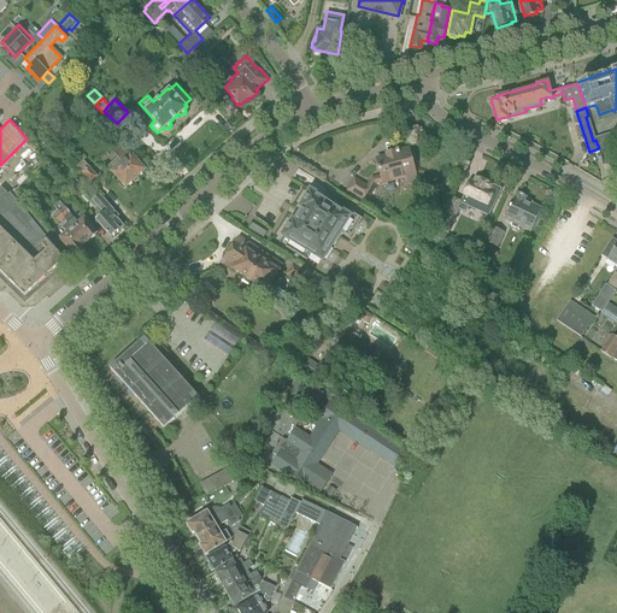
[(145,169),(131,154),(130,155),(119,143),(112,149),(117,155),(107,164),(125,186),(128,183),(129,183),(131,181),(131,180),(139,174),(140,174),(142,171),(142,170),(145,169)]
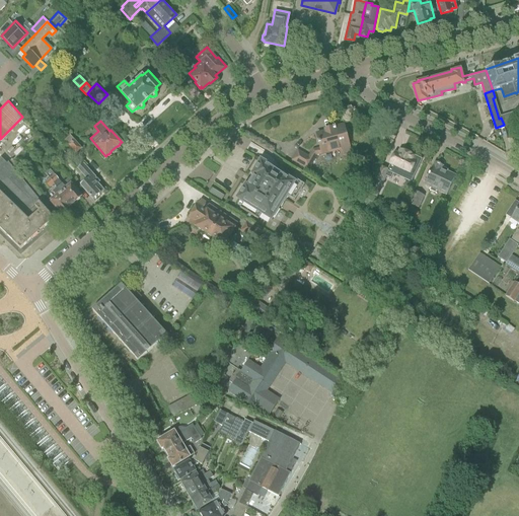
[(297,148),(291,158),(308,167),(316,153),(349,144),(348,139),(349,136),(347,131),(345,129),(344,123),(332,126),(334,128),(316,132),(320,146),(312,148),(308,154),(297,148)]
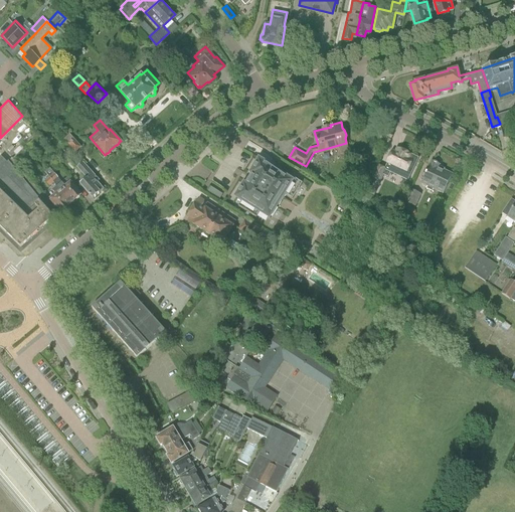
[(74,150),(80,145),(72,137),(73,136),(69,132),(62,138),(66,142),(67,141),(74,150)]
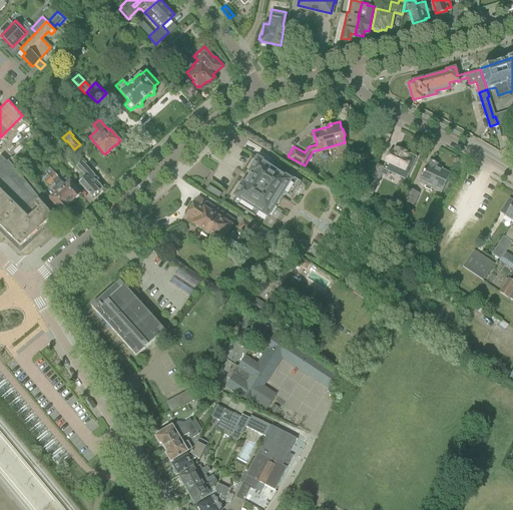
[(246,138),(242,146),(261,154),(265,146),(246,138)]
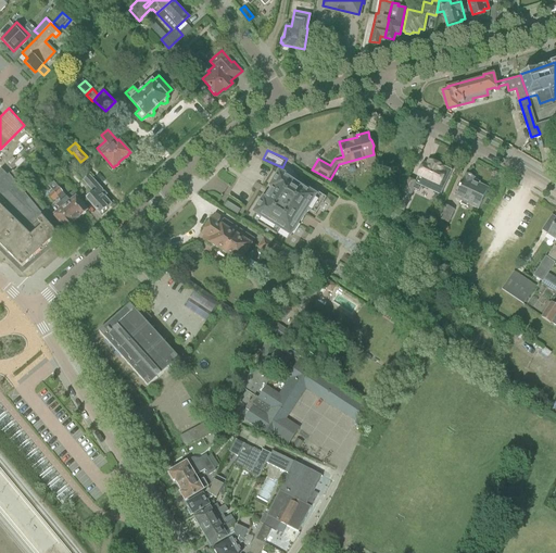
[(417,180),(414,187),(418,189),(422,180),(424,181),(426,177),(439,184),(443,174),(447,175),(451,168),(446,166),(432,161),(427,158),(425,162),(424,161),(416,178),(416,179),(417,180)]
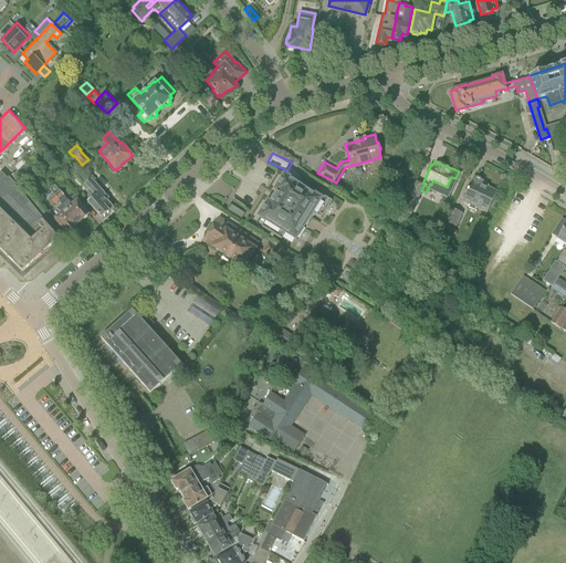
[(25,162),(13,173),(19,178),(31,167),(25,162)]
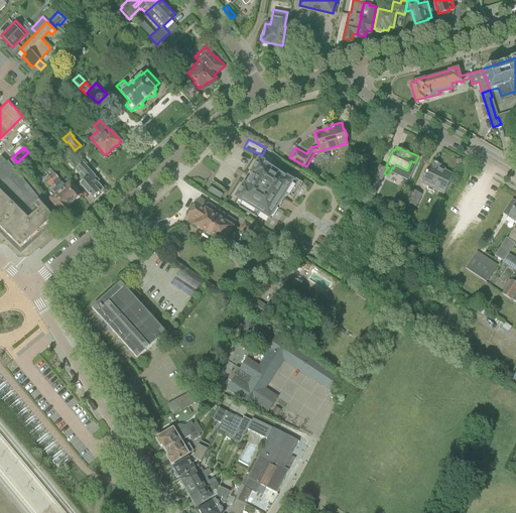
[(77,155),(72,159),(78,166),(87,176),(81,183),(93,198),(100,190),(103,187),(102,185),(97,180),(99,178),(83,161),(77,155)]
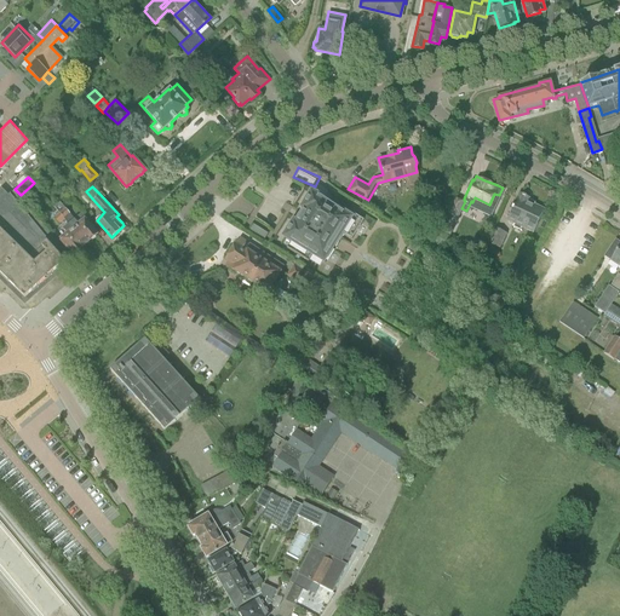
[(15,188),(0,201),(0,271),(24,297),(70,255),(21,195),(15,189),(15,188)]
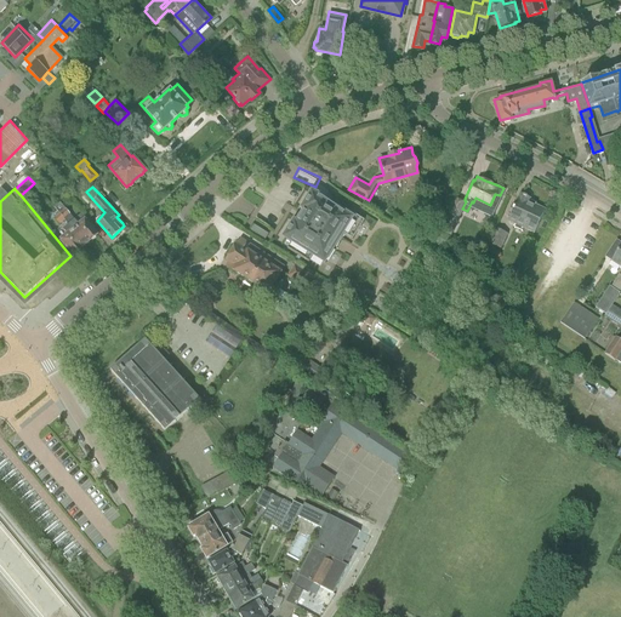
[(520,190),(507,218),(514,222),(513,226),(522,229),(523,226),(534,230),(545,207),(535,203),(536,201),(529,198),(530,195),(520,190)]
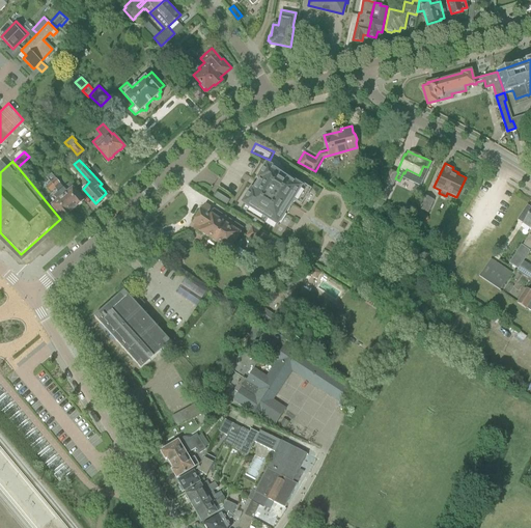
[(253,190),(251,189),(250,191),(248,190),(246,190),(243,195),(244,197),(245,198),(244,200),(249,204),(245,211),(263,222),(268,216),(277,222),(295,194),(304,199),(311,187),(295,176),(292,179),(267,164),(266,166),(263,165),(261,166),(258,170),(259,172),(260,173),(259,176),(261,177),(258,182),(259,183),(257,186),(256,186),(253,190)]
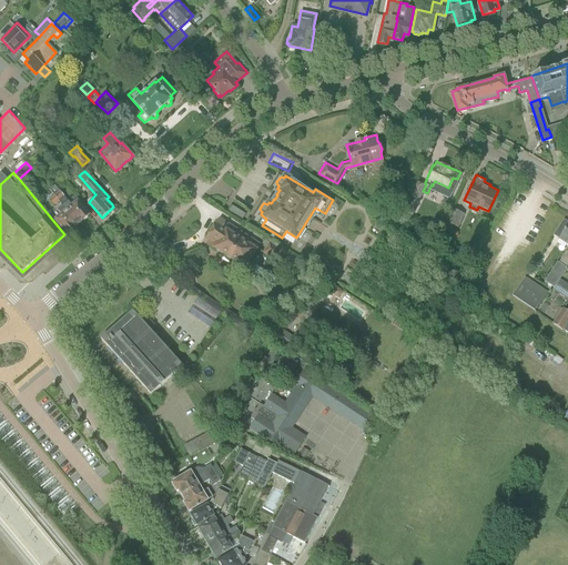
[(403,209),(397,220),(405,224),(411,213),(413,213),(423,191),(426,184),(425,183),(415,179),(402,209),(403,209)]
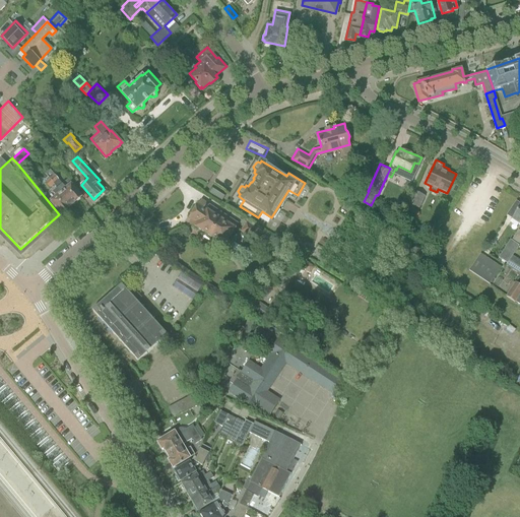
[(54,173),(49,177),(54,183),(57,187),(71,203),(74,200),(75,201),(81,196),(76,190),(78,189),(72,182),(68,178),(63,182),(62,183),(59,179),(59,178),(54,173)]
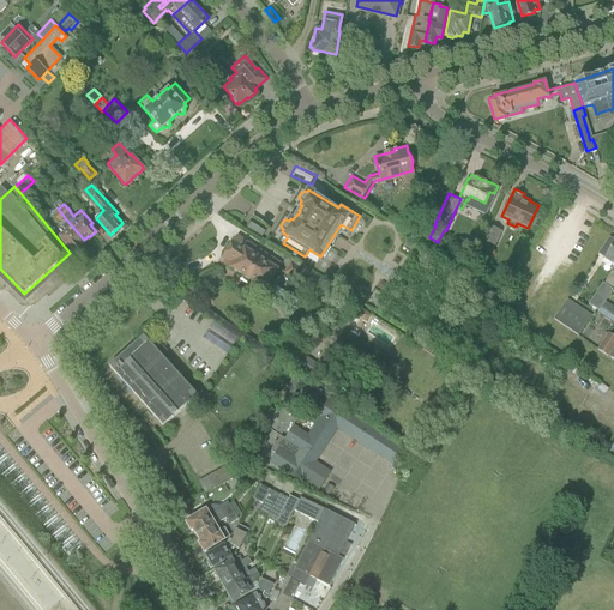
[(64,216),(58,209),(53,213),(58,219),(64,216)]
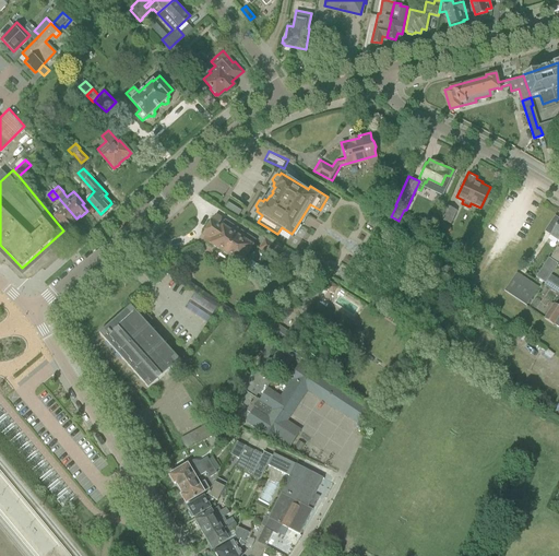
[(60,210),(54,215),(60,223),(61,222),(67,227),(73,222),(76,219),(61,201),(57,204),(60,210)]
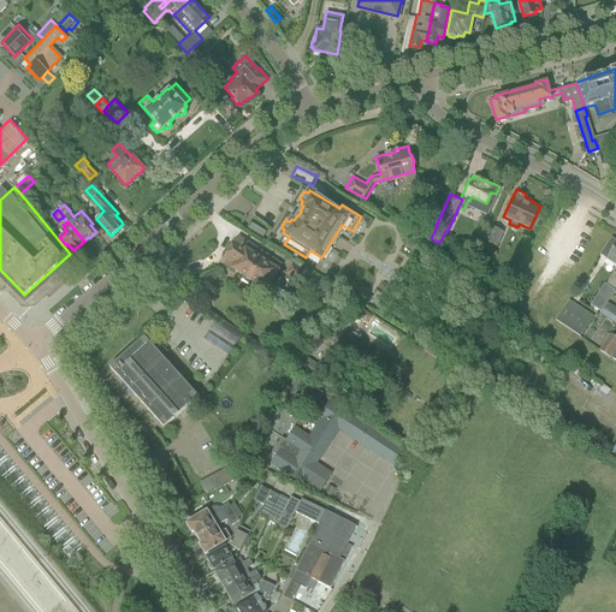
[(266,230),(252,221),(248,227),(262,236),(266,230)]
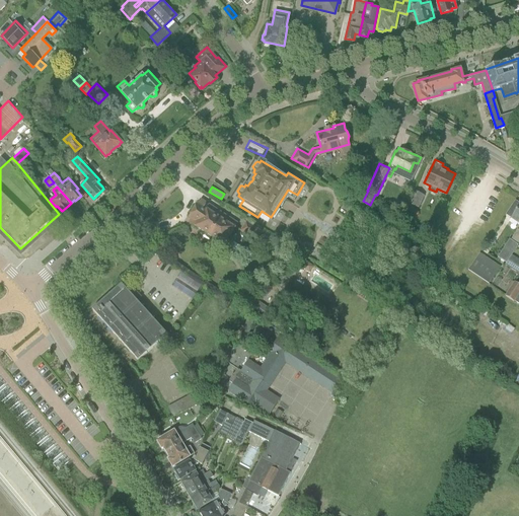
[(413,188),(406,201),(418,206),(424,194),(420,192),(413,188)]
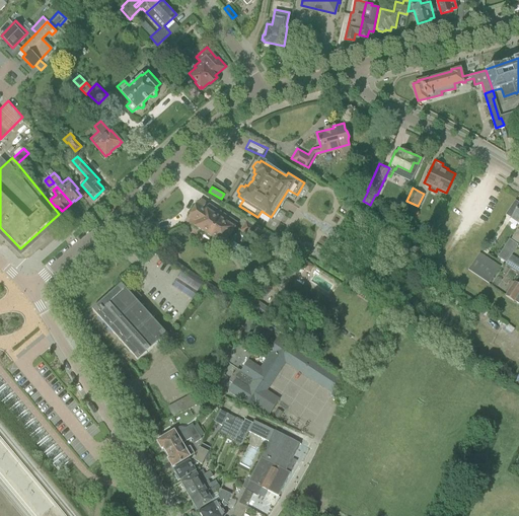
[(192,222),(223,242),(237,222),(204,201),(201,205),(198,203),(190,216),(194,219),(192,222)]
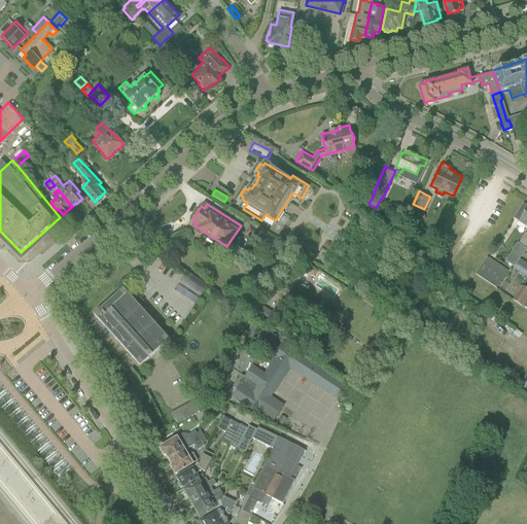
[(526,206),(523,213),(519,219),(526,224),(526,223),(526,222),(526,232),(526,233),(525,232),(518,242),(517,241),(504,259),(510,263),(514,265),(513,267),(519,257),(526,244),(526,206)]
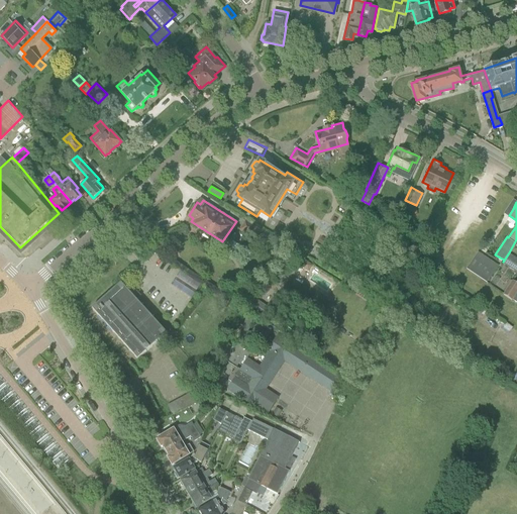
[(249,234),(254,225),(244,219),(239,227),(249,234)]
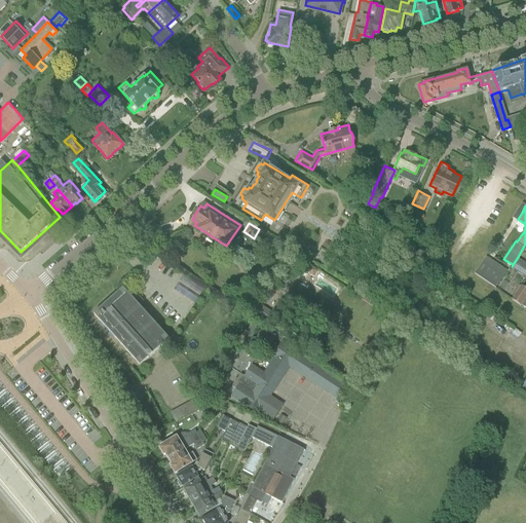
[(486,255),(475,271),(495,286),(506,268),(486,255)]
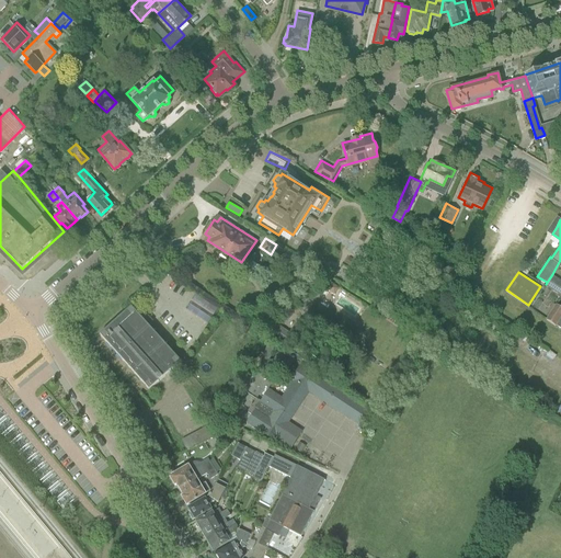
[(560,279),(552,274),(546,284),(560,294),(560,279)]
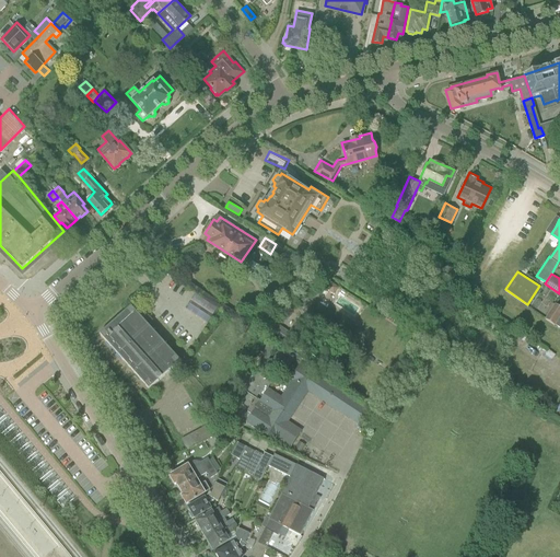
[(329,280),(325,287),(334,292),(338,286),(329,280)]
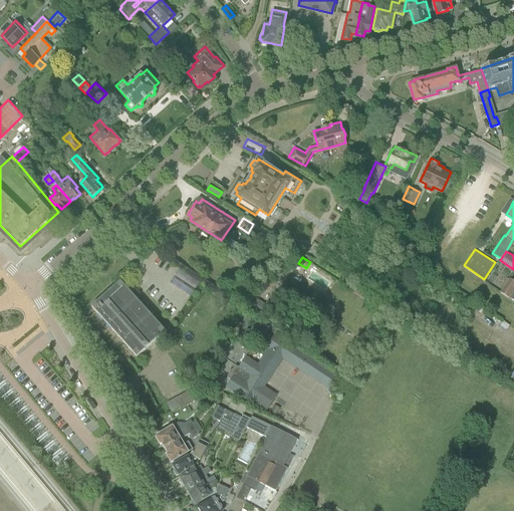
[(513,280),(509,277),(500,291),(509,296),(513,298),(513,280)]
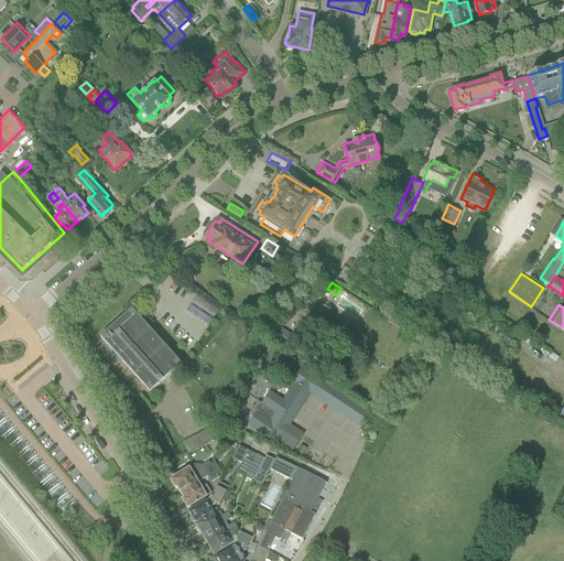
[(150,390),(182,362),(131,306),(100,335),(150,390)]
